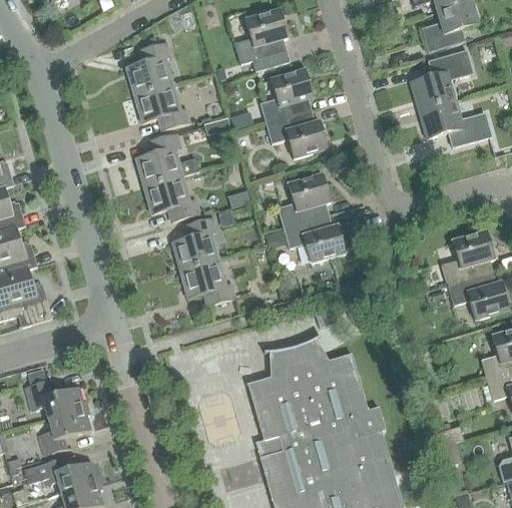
[(433,0),(437,10),(471,0),(412,0),(414,5),(430,0),(433,0)]
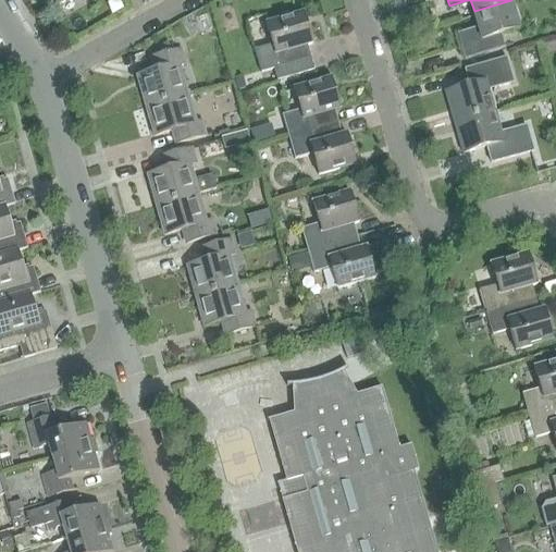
[(511,0),(474,11),(478,24),(457,29),(465,56),(505,43),(501,31),(519,25),(511,0)]
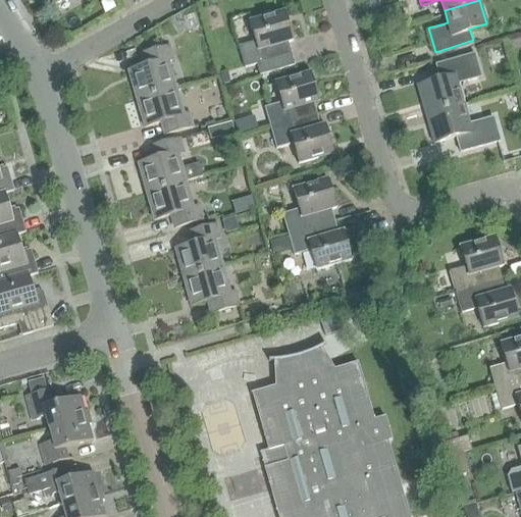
[(295,61),(292,51),(288,39),(293,37),(284,8),(249,18),(249,19),(250,19),(255,38),(239,43),(245,64),(257,60),(260,71),(295,61)]
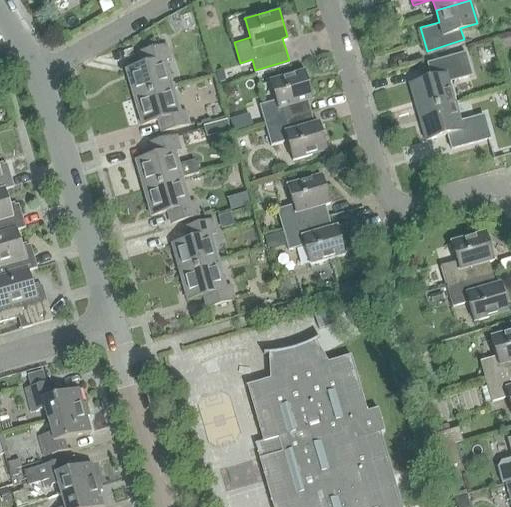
[(126,66),(134,94),(172,83),(164,56),(170,55),(166,42),(139,49),(143,61),(126,66)]
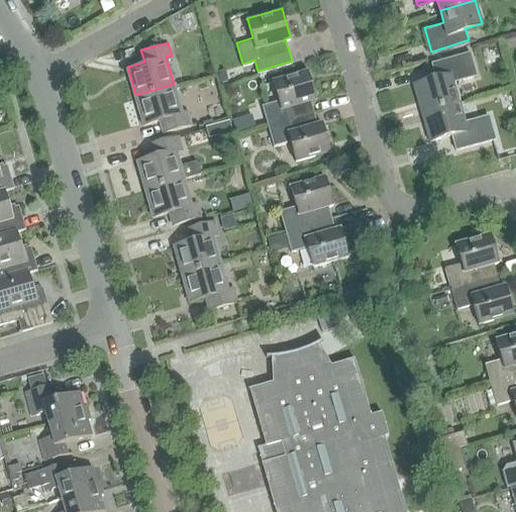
[(459,99),(453,80),(478,73),(471,48),(431,61),(435,75),(413,81),(421,110),(459,99)]
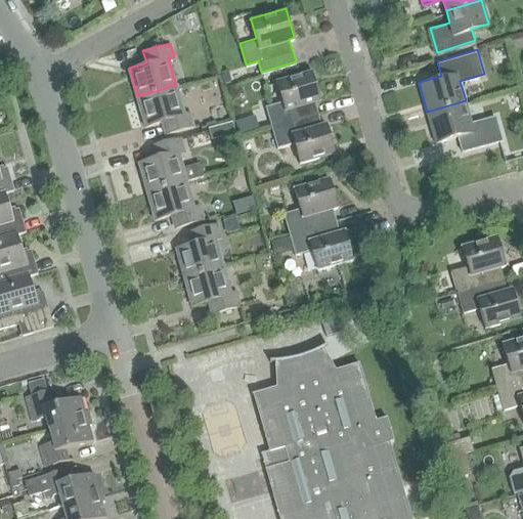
[(224,81),(230,79),(227,67),(221,69),(224,81)]
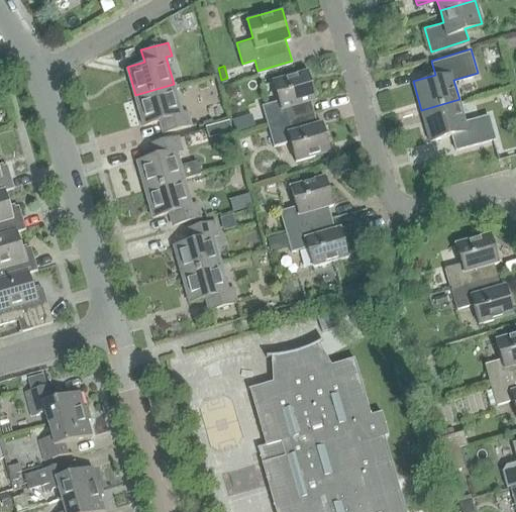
[(262,103),(268,123),(314,110),(311,99),(315,97),(307,69),(273,79),(273,80),(274,80),(279,98),(262,103)]
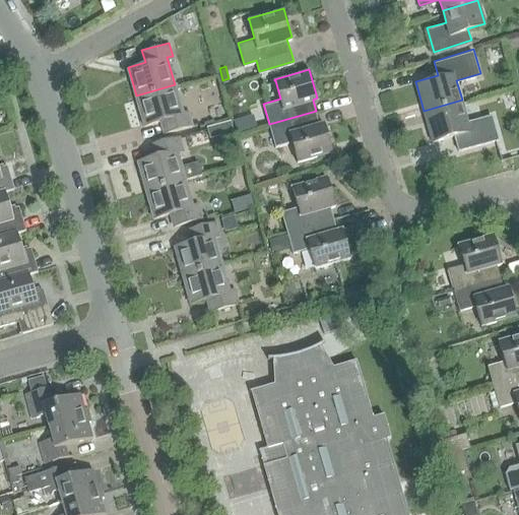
[(175,84),(136,95),(144,123),(161,118),(165,130),(192,122),(188,110),(183,111),(175,84)]
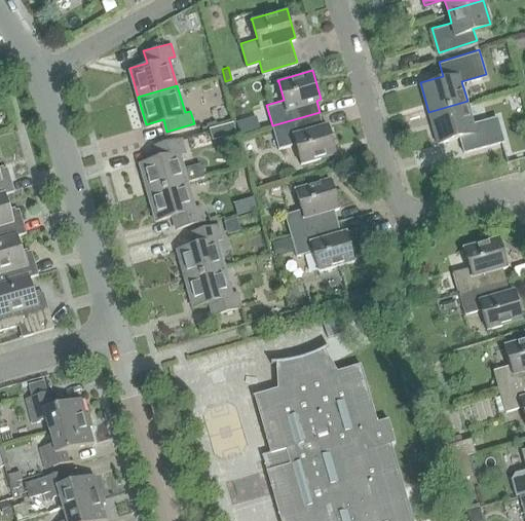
[(467,101),(428,112),(438,141),(459,135),(463,149),(488,143),(481,119),(473,121),(467,101)]
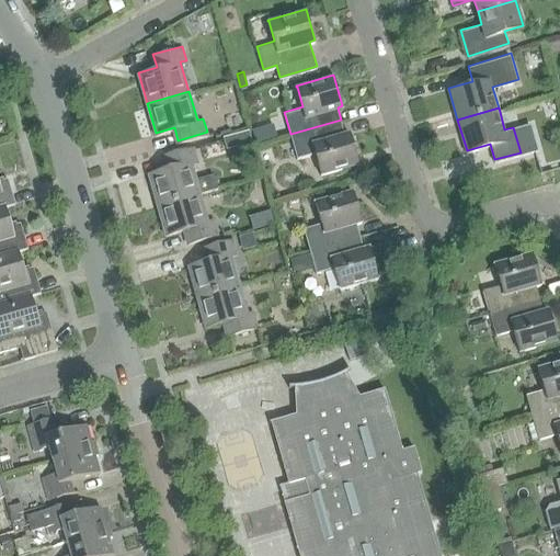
[(341,120),(290,134),(297,156),(316,150),(321,170),(320,171),(320,172),(358,161),(350,131),(344,132),(341,120)]
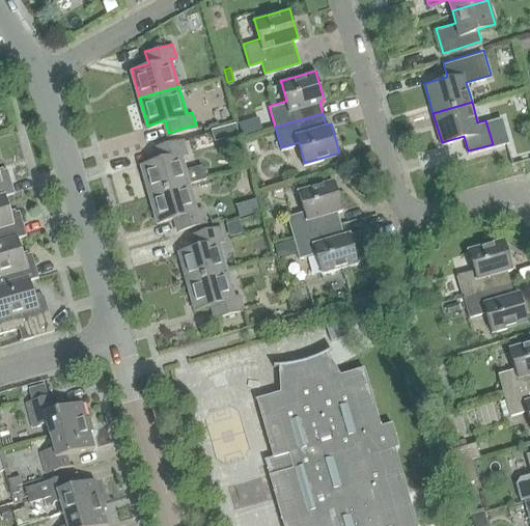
[(239,120),(242,133),(262,127),(258,114),(239,120)]
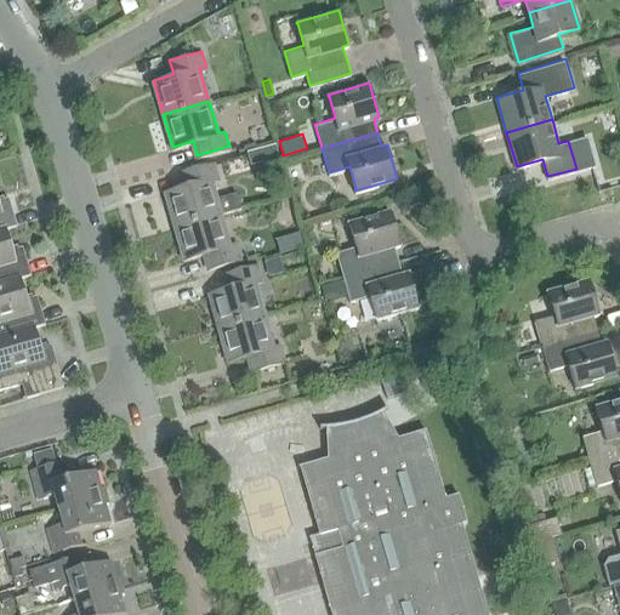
[(276,141),(261,146),(267,166),(282,163),(276,141)]
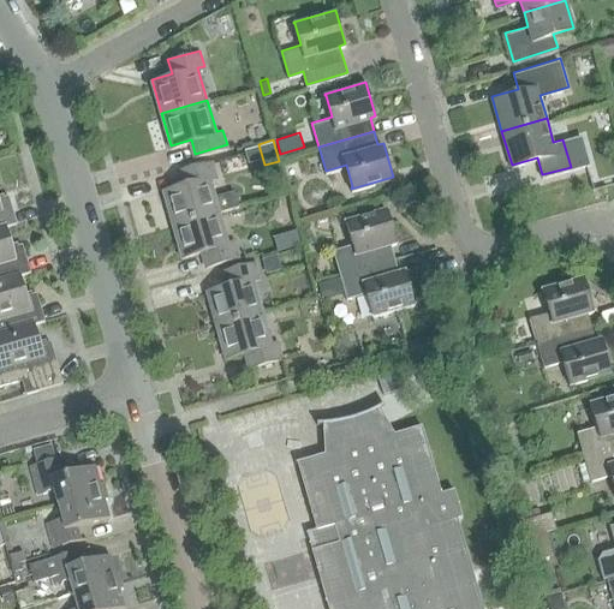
[(219,209),(219,210),(239,203),(234,187),(214,193),(209,177),(216,175),(212,160),(179,168),(183,183),(164,189),(172,222),(219,209)]
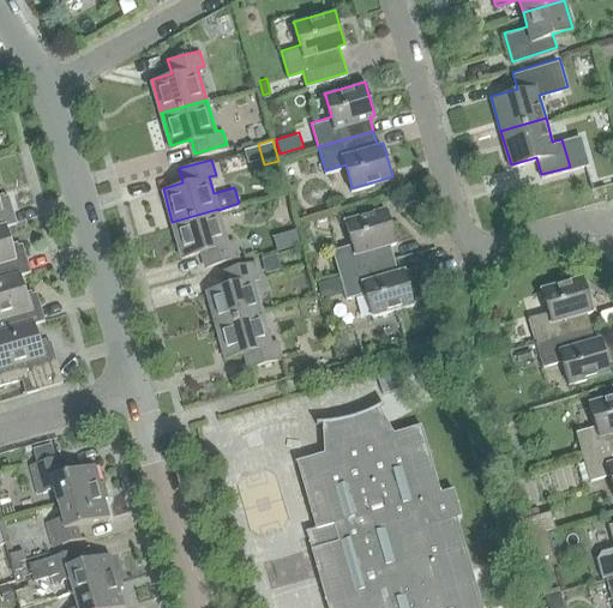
[(0,223),(5,223),(16,221),(8,193),(0,194),(0,223)]
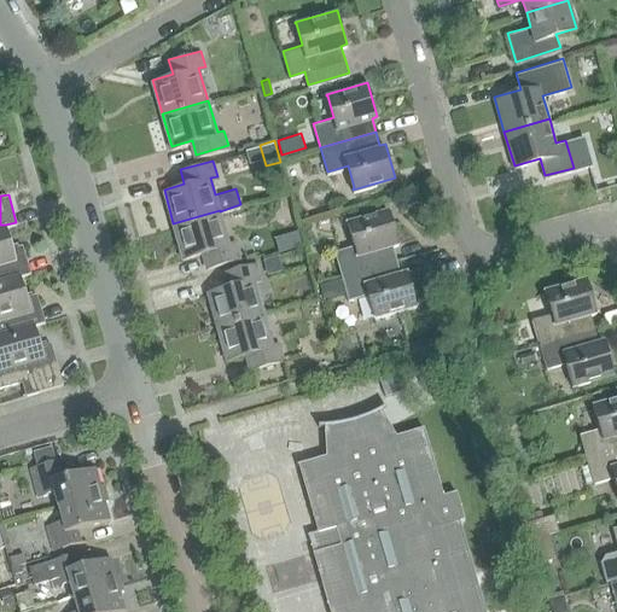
[(333,249),(341,273),(396,257),(393,244),(399,242),(389,208),(347,220),(348,221),(355,243),(333,249)]
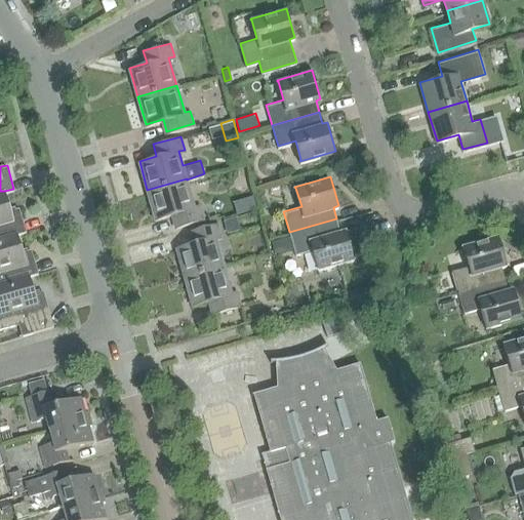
[(194,205),(187,180),(187,178),(147,190),(155,217),(172,212),(175,225),(203,217),(200,204),(194,205)]
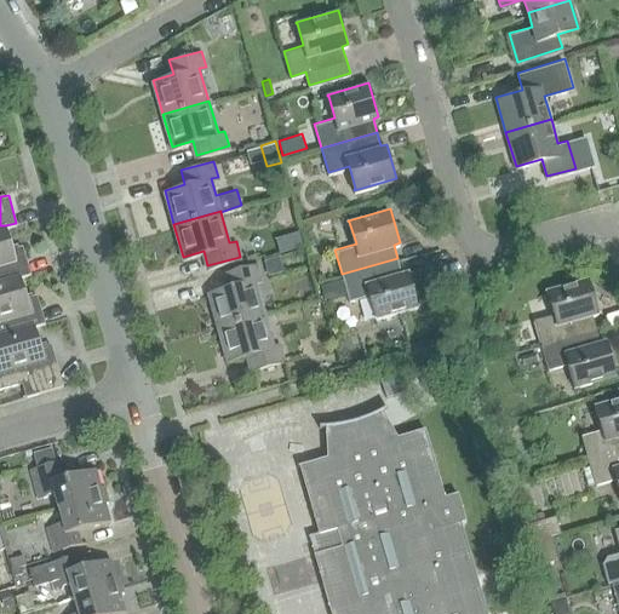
[(5,225),(0,225),(0,279),(19,274),(19,275),(30,271),(22,244),(11,247),(5,225)]
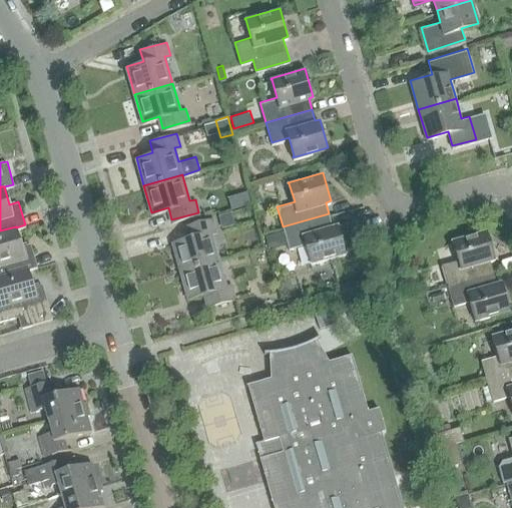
[(236,205),(250,201),(246,189),(233,193),(236,205)]
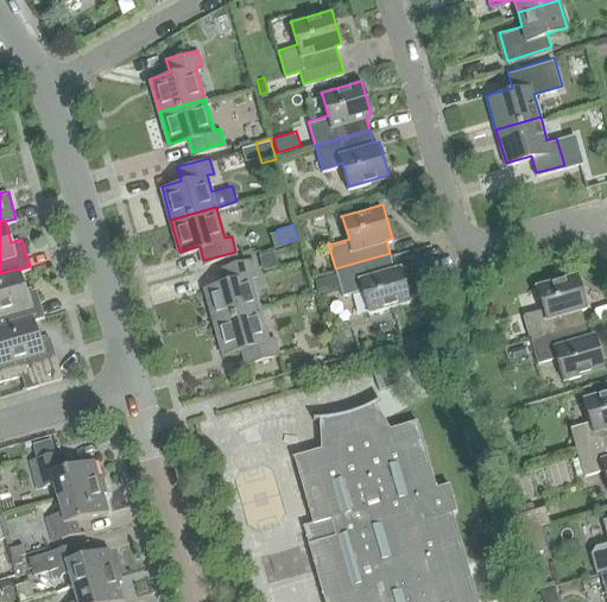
[(273,249),(259,253),(263,267),(277,264),(273,249)]
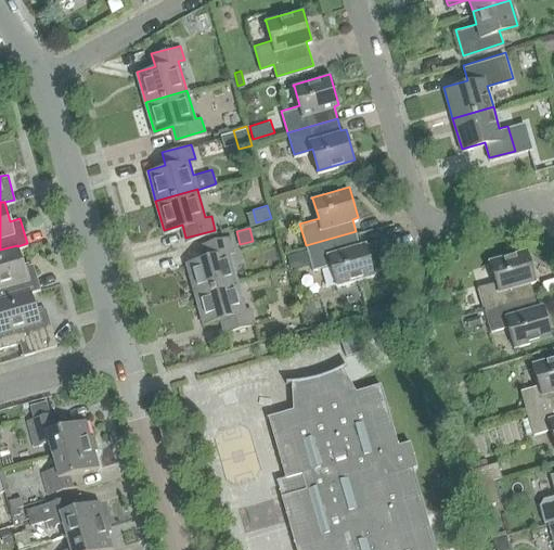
[(356,231),(306,245),(312,268),(331,263),(336,282),(335,282),(336,283),(373,272),(364,242),(360,243),(356,231)]
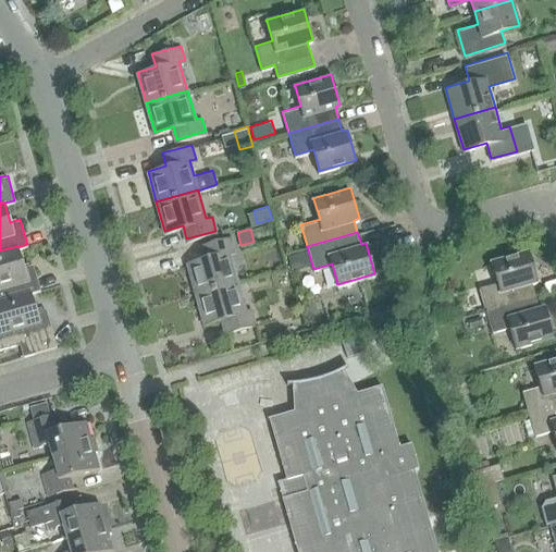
[(187,262),(196,293),(237,281),(229,252),(235,250),(231,236),(201,244),(206,257),(187,262)]
